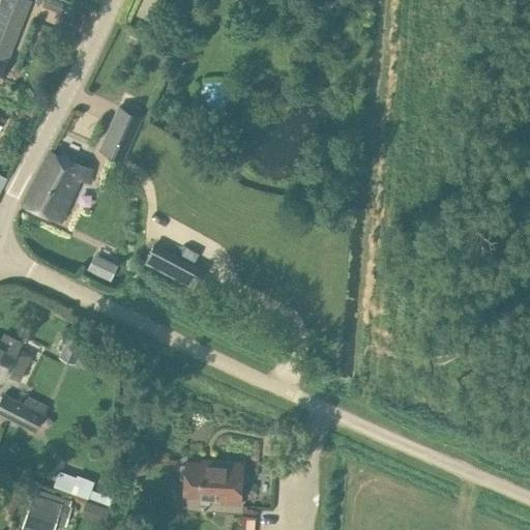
[(0,75),(6,60),(9,51),(29,0),(6,0),(0,15),(0,75)]
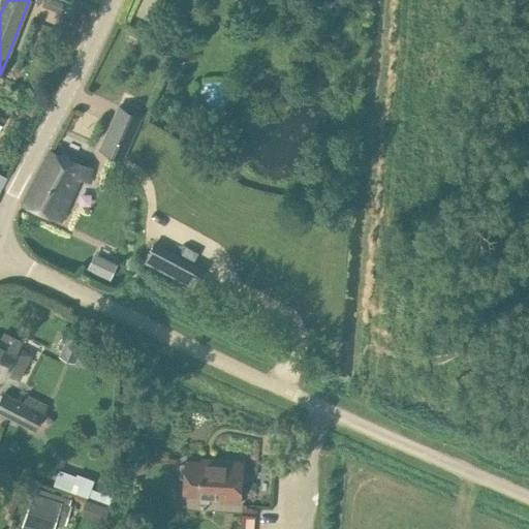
[(57,0),(44,0),(42,6),(62,13),(66,4),(57,0)]
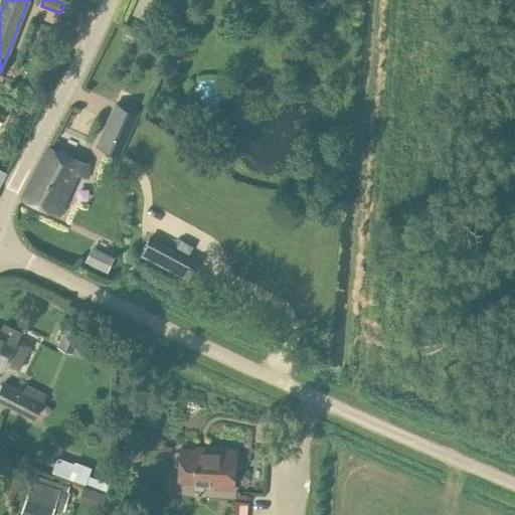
[(33,95),(25,111),(35,115),(42,100),(33,95)]
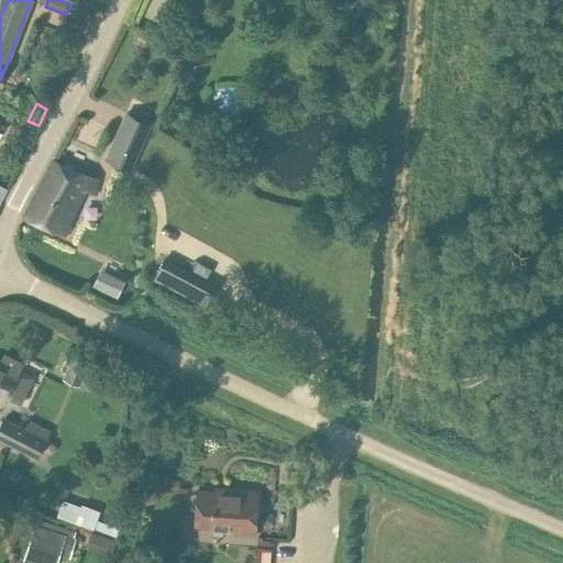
[(125,111),(105,159),(132,170),(152,122),(125,111)]
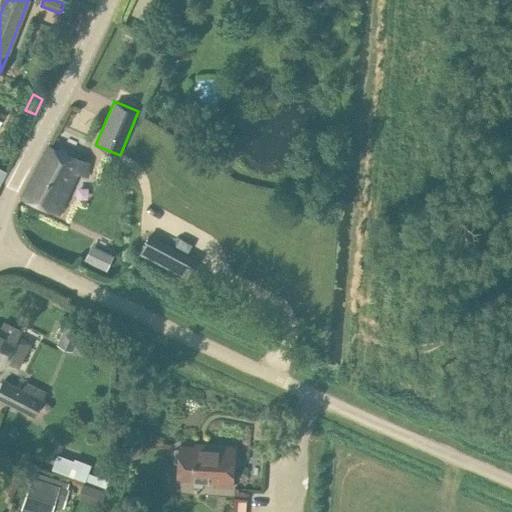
[(49,145),(22,197),(59,213),(78,172),(83,175),(89,163),(49,145)]
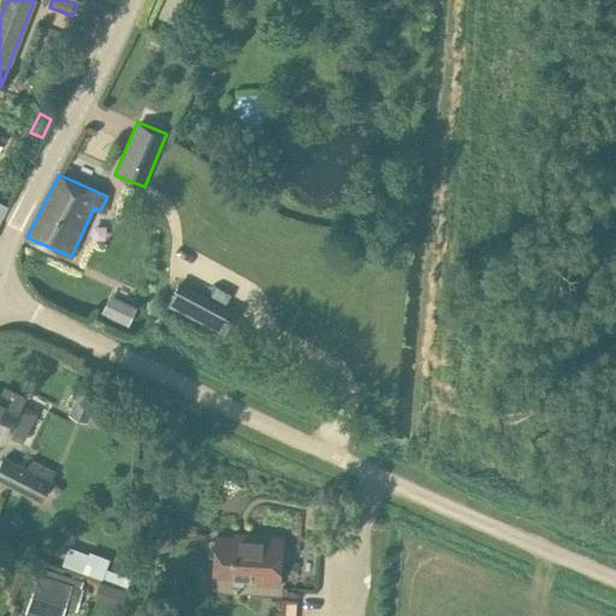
[(182,313),(225,336),(236,315),(193,292),(182,313)]
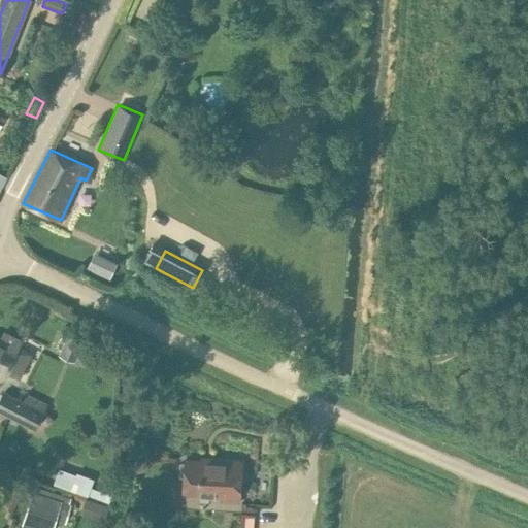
[(94,252),(87,269),(109,279),(118,262),(94,252)]
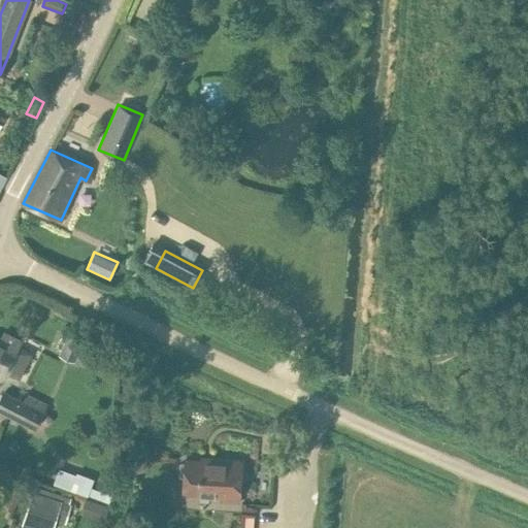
[(0,377),(2,380),(22,340),(4,331),(0,338),(0,377)]
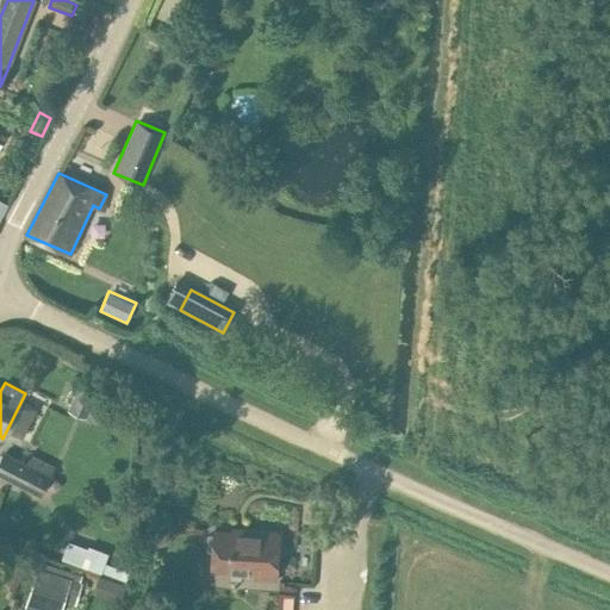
[(79,387),(69,410),(86,416),(95,394),(79,387)]
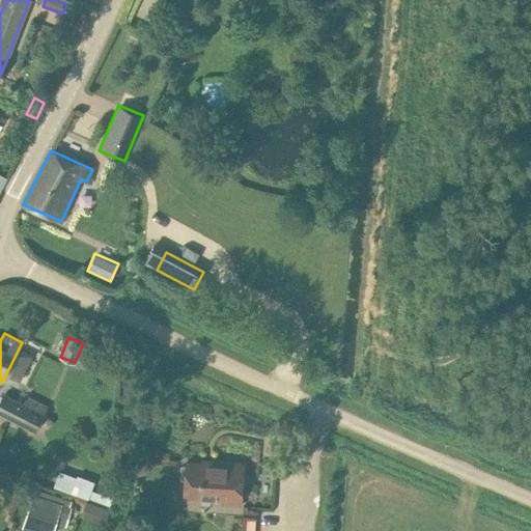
[(0,401),(0,414),(36,432),(43,418),(49,404),(27,394),(24,401),(4,392),(0,401)]
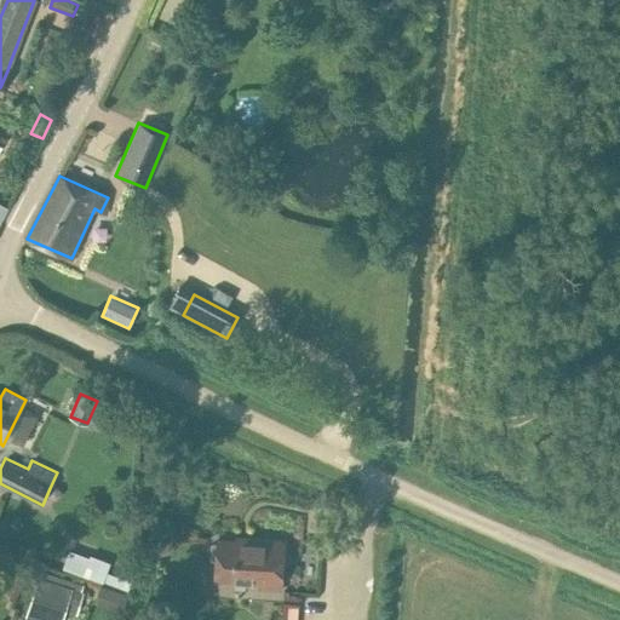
[(267,540),(247,539),(247,543),(217,540),(214,579),(262,583),(262,590),(281,590),(283,556),(265,555),(267,540)]
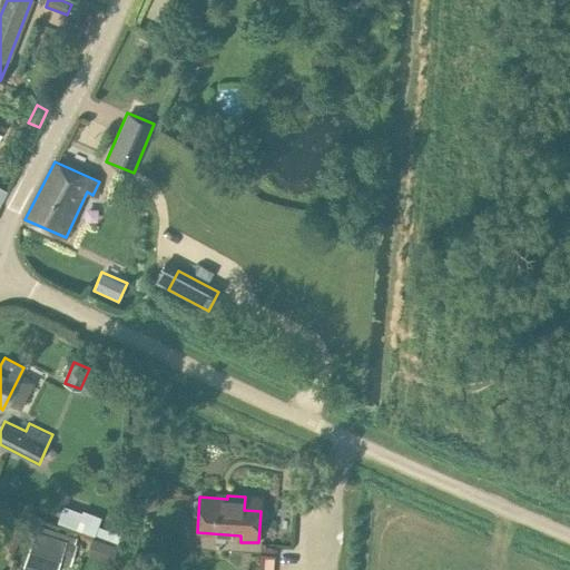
[(100,539),(118,543),(121,536),(99,528),(102,517),(82,510),(81,513),(64,507),(58,523),(95,537),(100,539)]
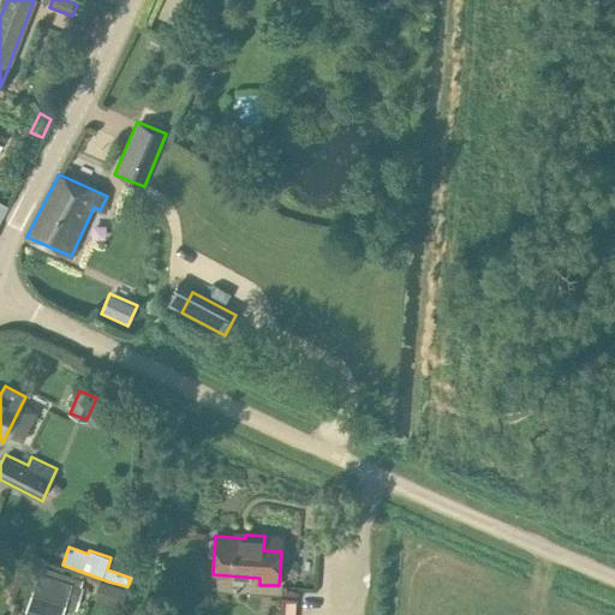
[(37,614),(61,614),(71,584),(40,573),(28,611),(37,614)]
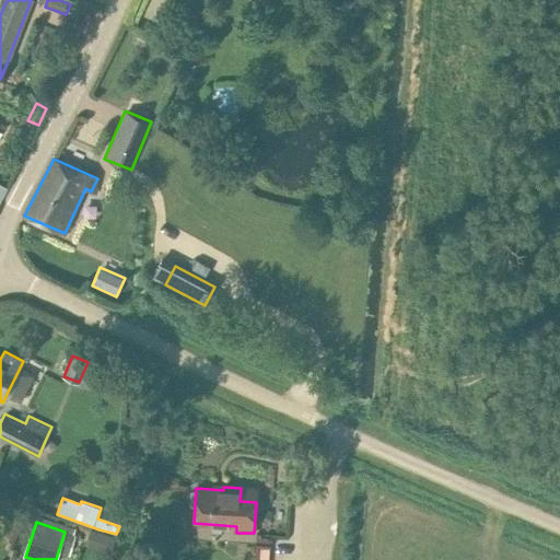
[(91,529),(85,546),(111,553),(116,537),(91,529)]
